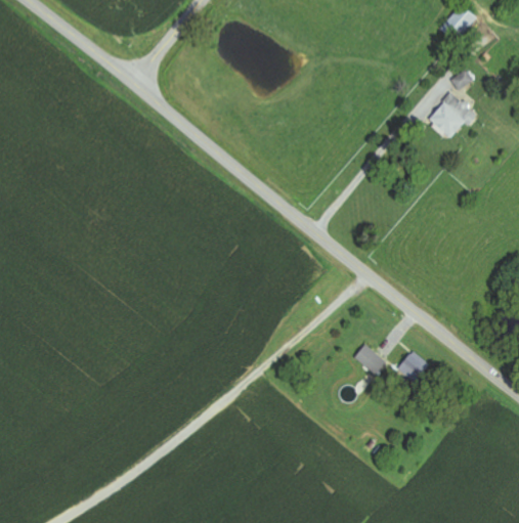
[(439,30),(455,43),(476,17),(461,4),(439,30)]
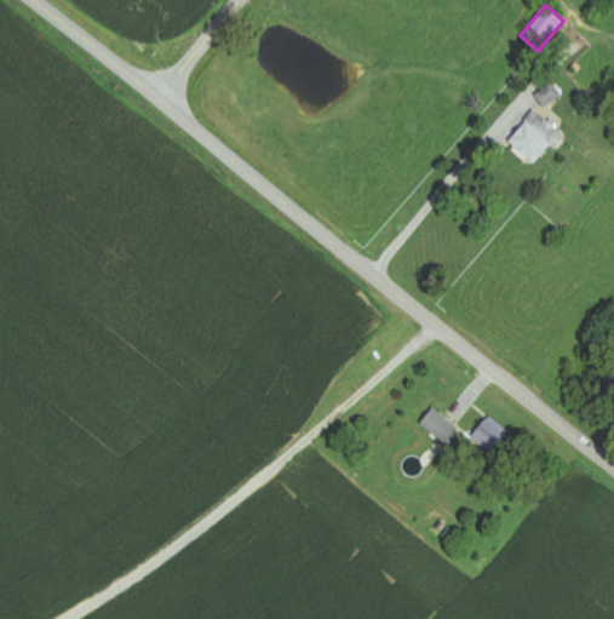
[(560,96),(550,82),(533,95),(541,108),(560,96)]
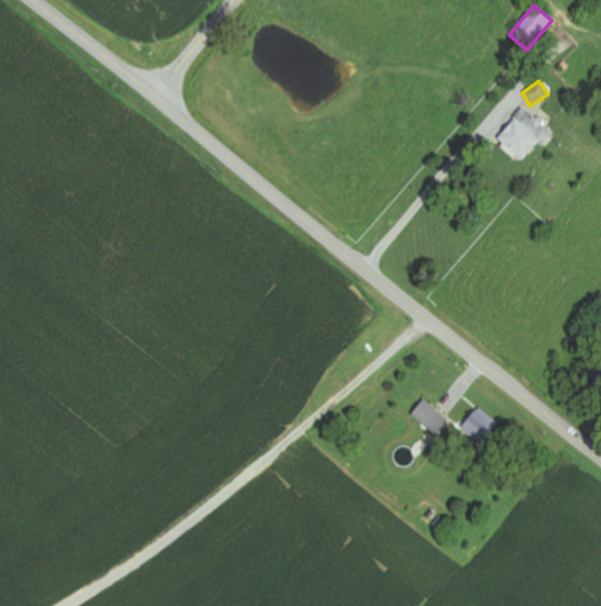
[(522,160),(537,144),(541,147),(552,134),(523,107),(496,138),(522,160)]
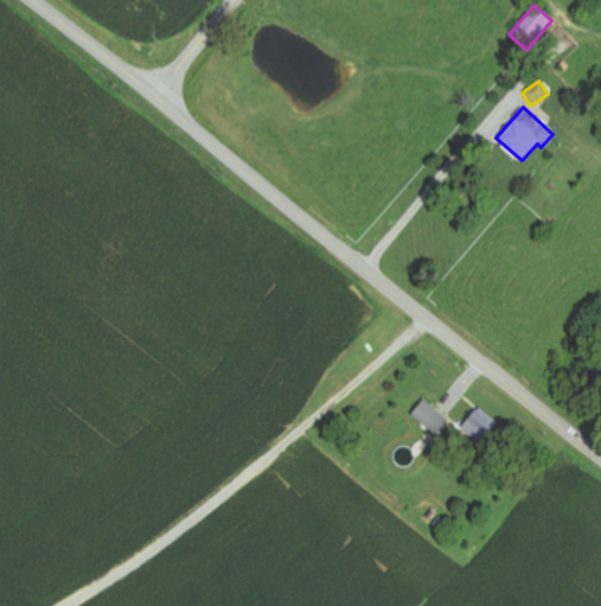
[(409,415),(434,435),(447,420),(422,400),(409,415)]
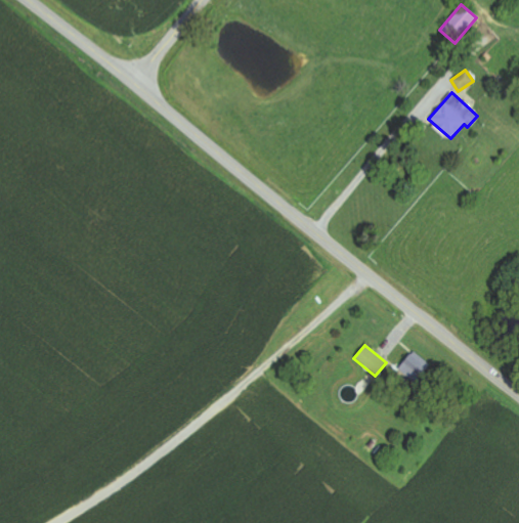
[(429,366),(413,351),(397,367),(413,383),(429,366)]
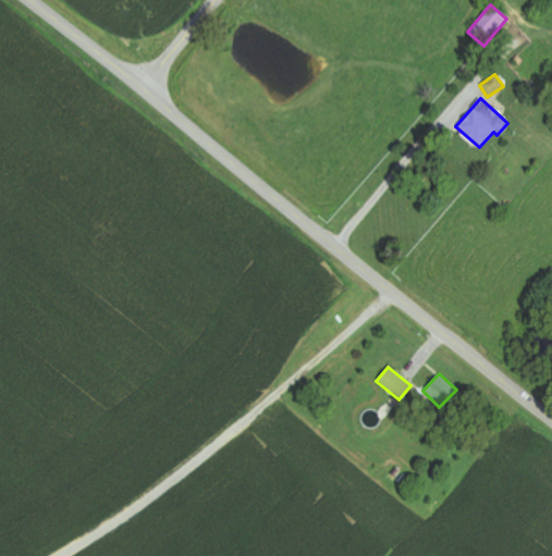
All buildings are outlined.
